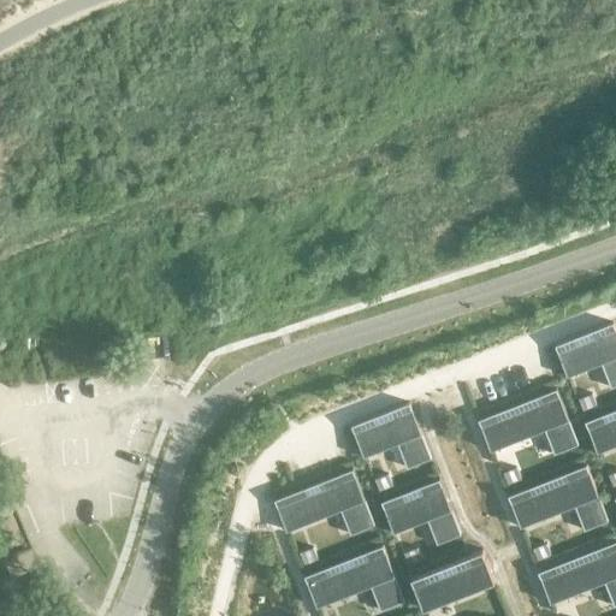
[(615,331),(612,323),(554,345),(566,377),(568,377),(566,371),(598,357),(610,389),(615,385),(615,331)]
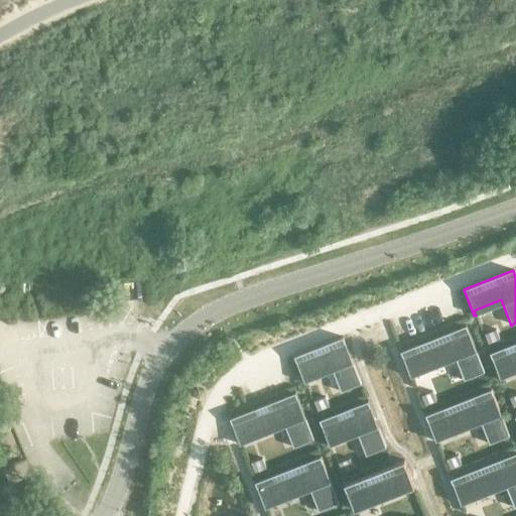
[(465,327),(399,353),(410,379),(411,378),(409,374),(454,357),(463,381),(483,373),(465,327)]
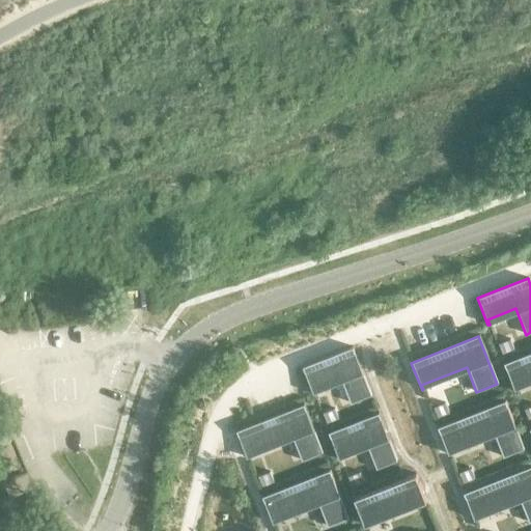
[(509,339),(498,343),(502,354),(513,348),(509,339)]
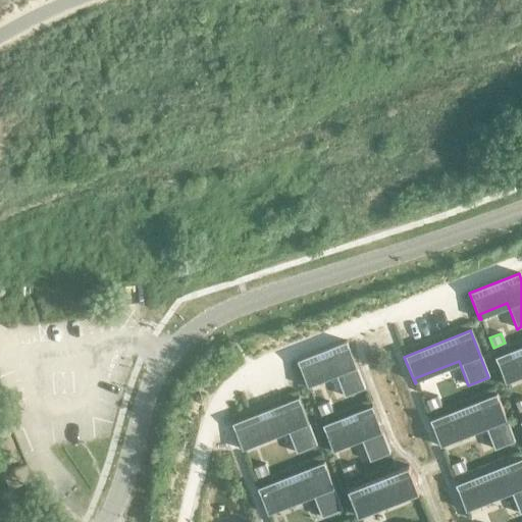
[(347,342),(297,361),(307,387),(309,386),(307,382),(334,371),(345,397),(365,388),(347,342)]
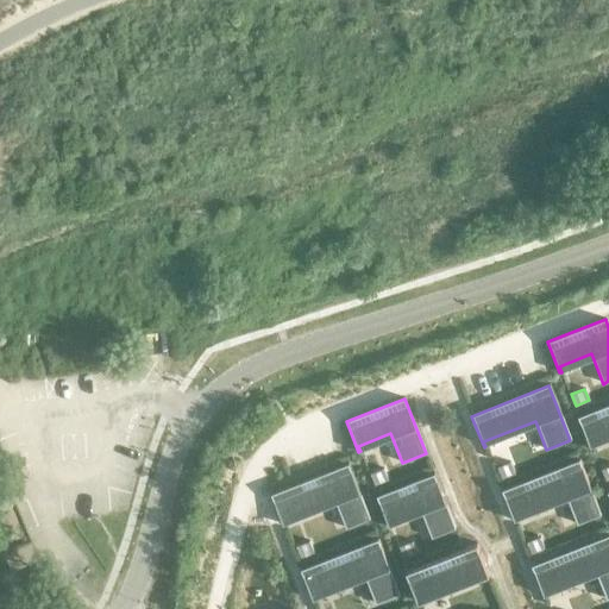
[(608,403),(577,418),(589,449),(591,447),(589,443),(608,434),(608,403)]
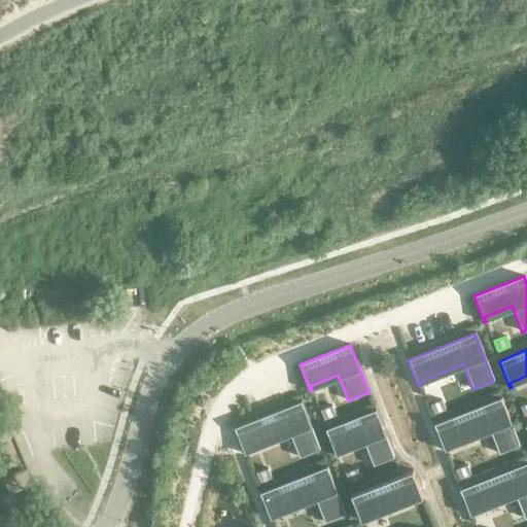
[(500,398),(433,425),(445,452),(446,452),(444,447),(489,429),(498,454),(519,446),(500,398)]
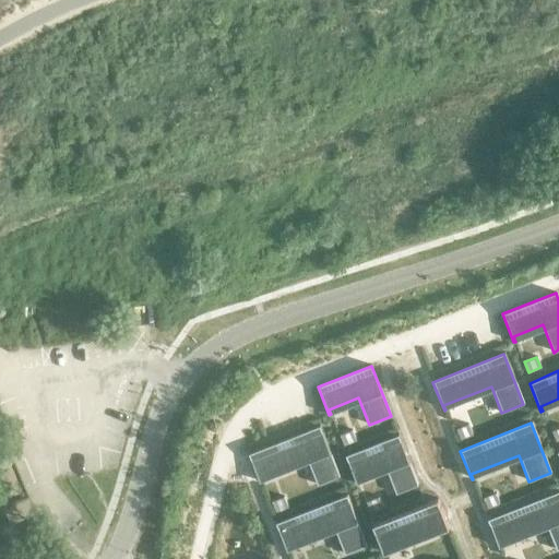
[(467,425),(455,429),(460,440),(472,436),(467,425)]
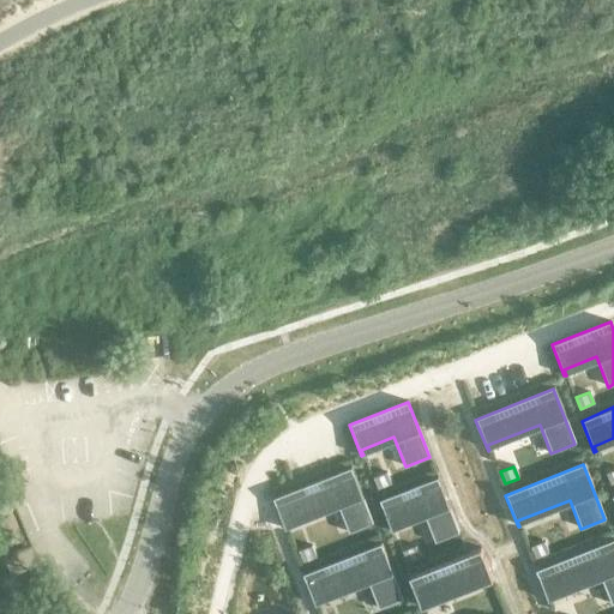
[(350,468),(274,499),(286,530),(287,529),(284,524),(337,503),(349,533),(373,523),(350,468)]
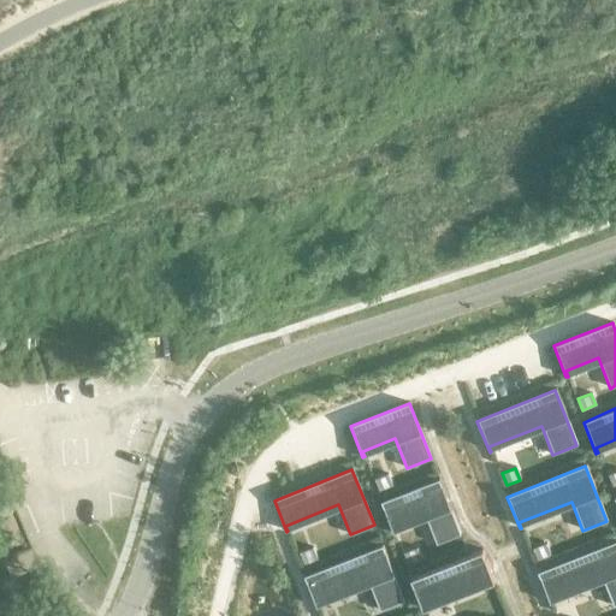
[(388,473),(373,479),(378,491),(392,485),(388,473)]
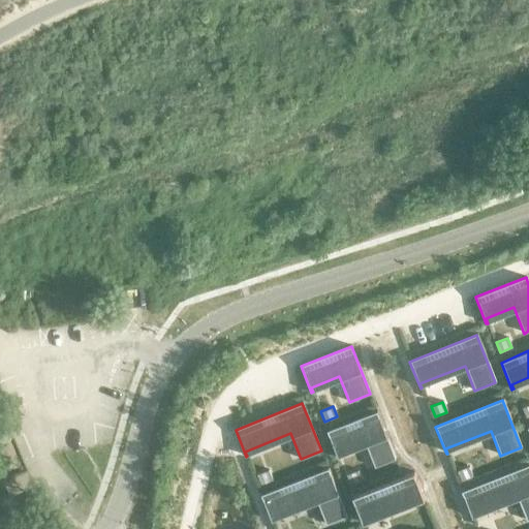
[(377,411),(327,431),(337,458),(338,458),(337,453),(365,441),(375,467),(396,459),(377,411)]
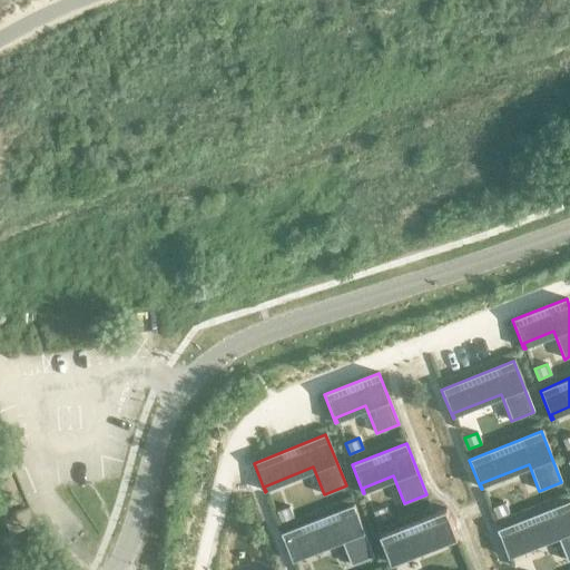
[(569,503),(569,502),(497,530),(509,559),(510,559),(508,553),(557,534),(568,562),(569,560),(569,503)]
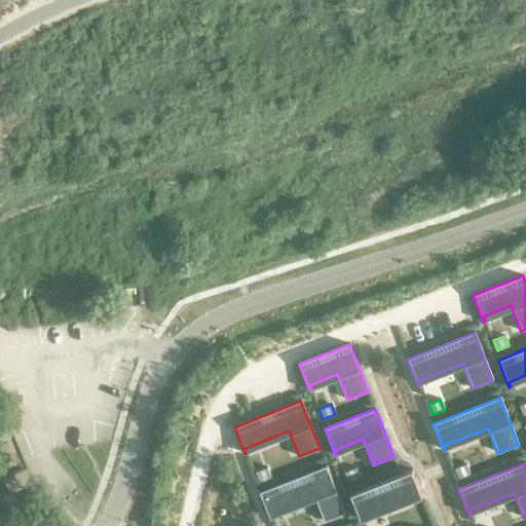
[(465,464),(454,468),(458,479),(470,475),(465,464)]
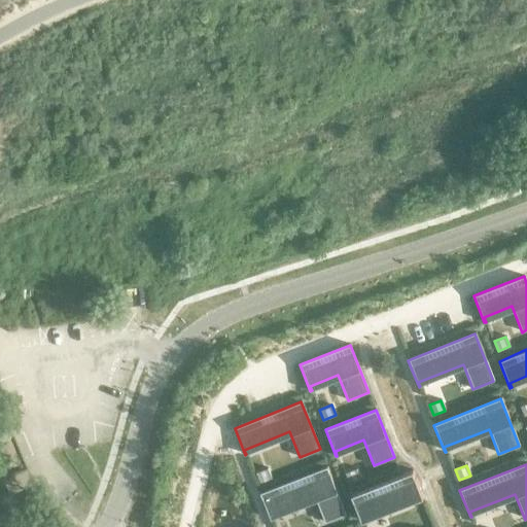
[(326,466),(259,493),(271,520),(272,519),(270,515),(315,497),(324,522),(346,514),(326,466)]
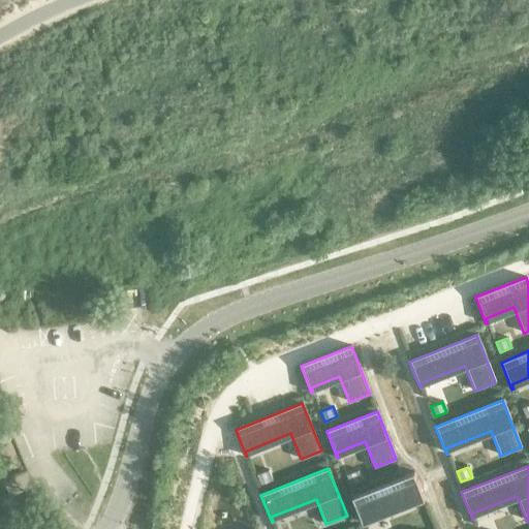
[(268,470),(256,474),(260,485),(272,480),(268,470)]
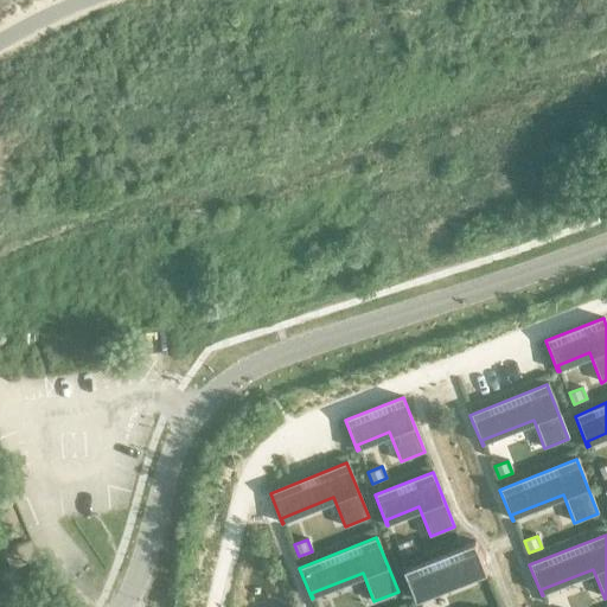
[(409,541),(398,544),(403,556),(414,551),(409,541)]
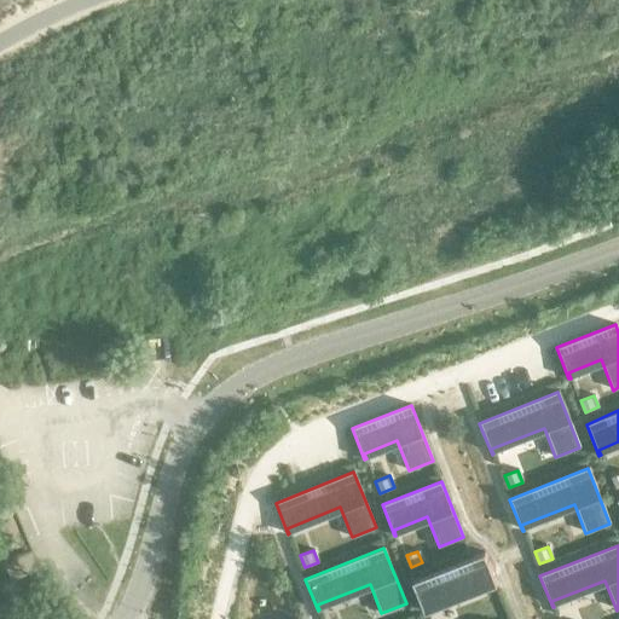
[(485,553),(412,582),(424,613),(426,612),(424,607),(493,579),(495,584),(497,584),(485,553)]
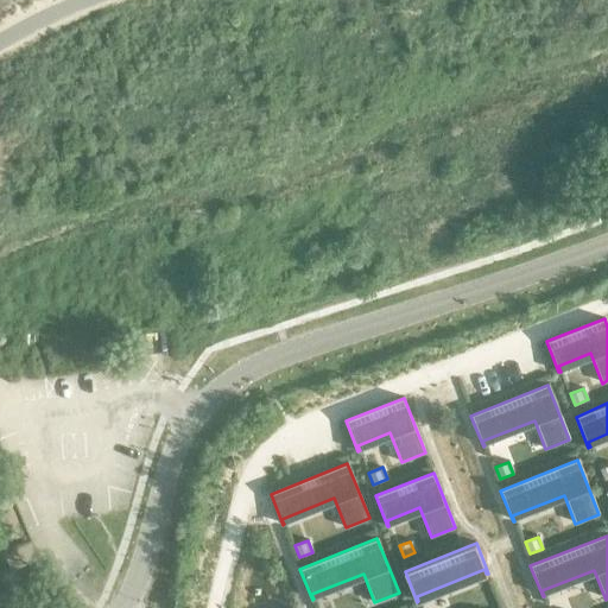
All buildings are outlined.
